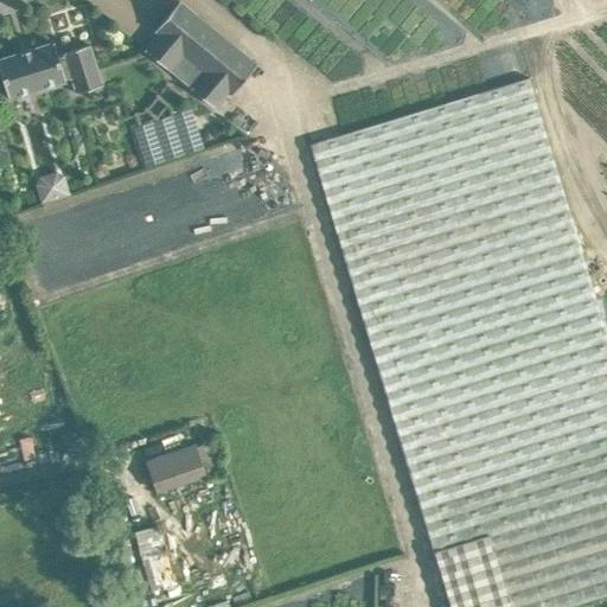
[(215,108),(228,93),(231,95),(256,65),(179,1),(154,31),(158,34),(145,50),(168,70),(191,88),(190,89),(215,108)]
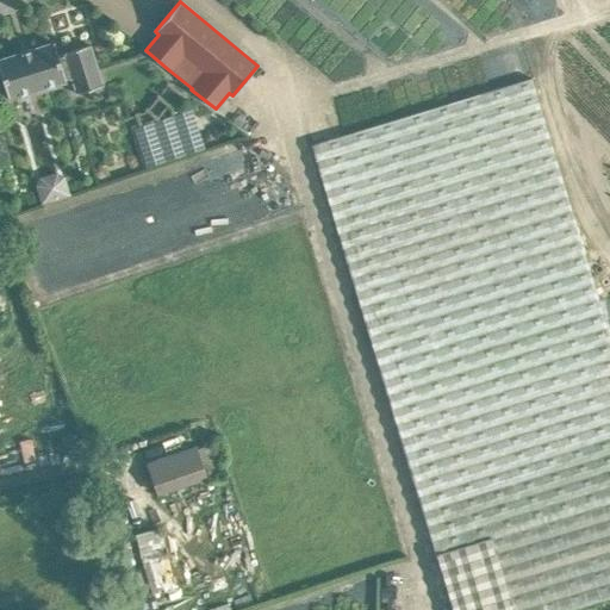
[(19,54),(18,54),(0,58),(0,73),(8,100),(66,82),(66,80),(72,78),(76,94),(103,86),(89,45),(63,54),(64,57),(58,58),(54,43),(31,50),(31,49),(19,53),(19,54)]
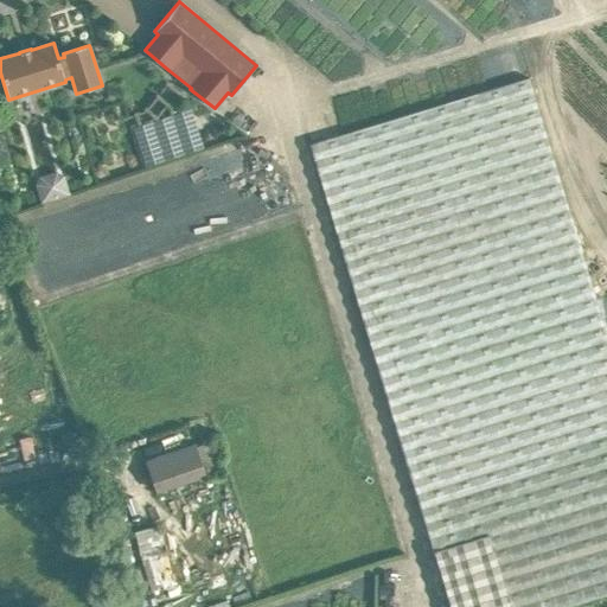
[(310,145),(434,549),(606,496),(606,332),(529,77),(310,145)]
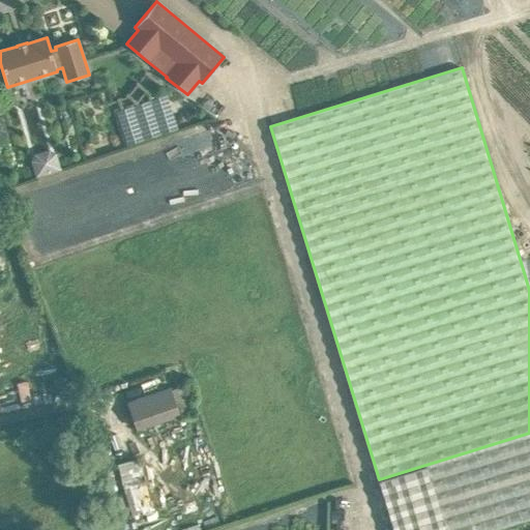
[(32,162),(37,177),(61,169),(56,154),(50,151),(35,155),(32,162)]
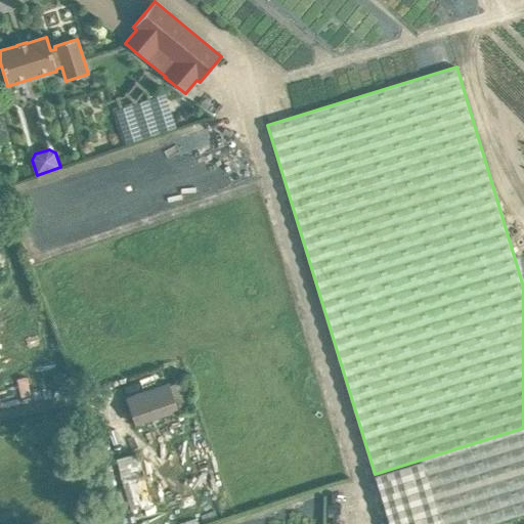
[(134,425),(178,409),(177,406),(188,402),(180,380),(169,384),(169,381),(126,396),(134,425)]
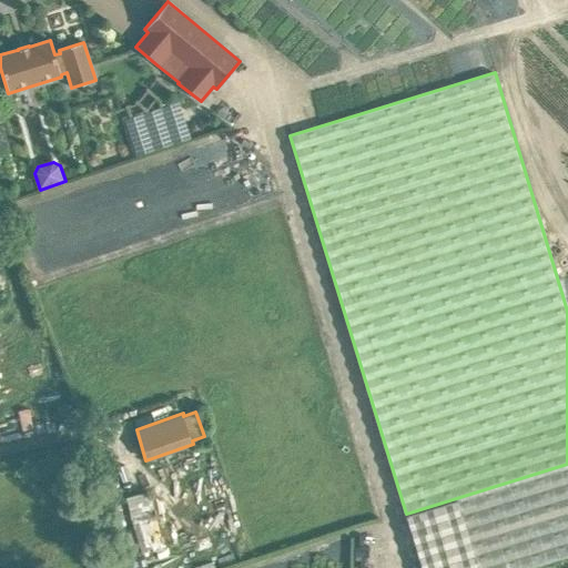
[(567,464),(406,514),(422,567),(524,567),(567,555),(567,464)]
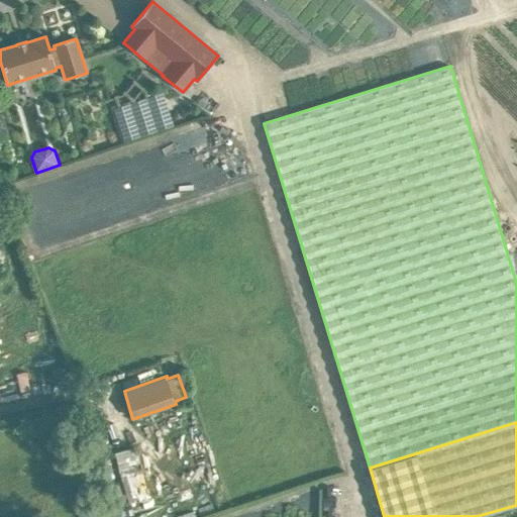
[(146,499),(138,448),(119,451),(128,502),(146,499)]
